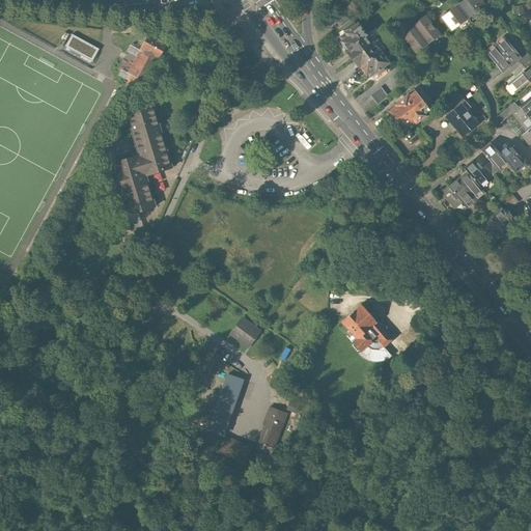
[(479,0),(466,0),(457,6),(471,26),(488,12),(479,0)]
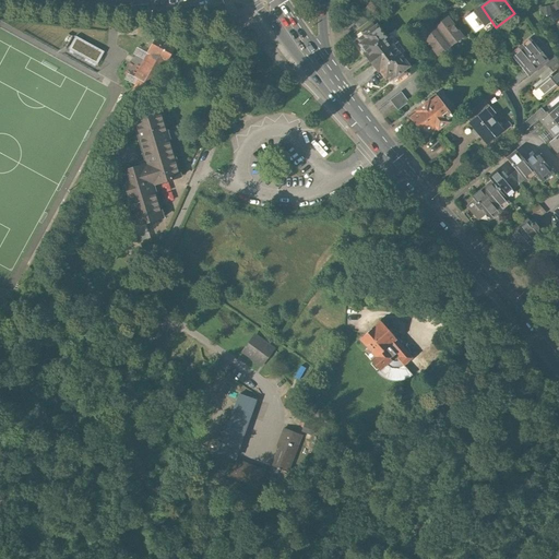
[(482,7),(462,21),(477,40),(496,27),(482,7)]
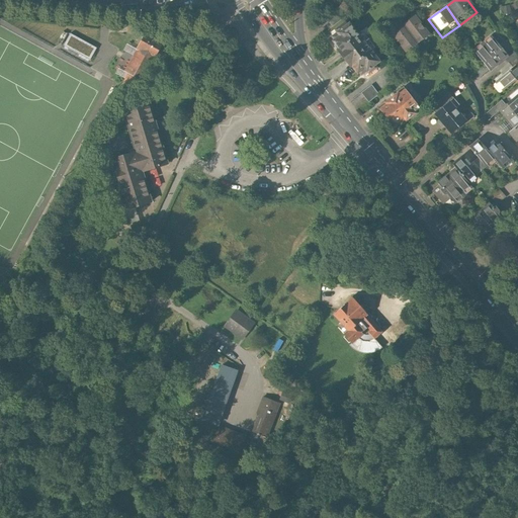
[(415,18),(404,27),(419,48),(430,38),(415,18)]
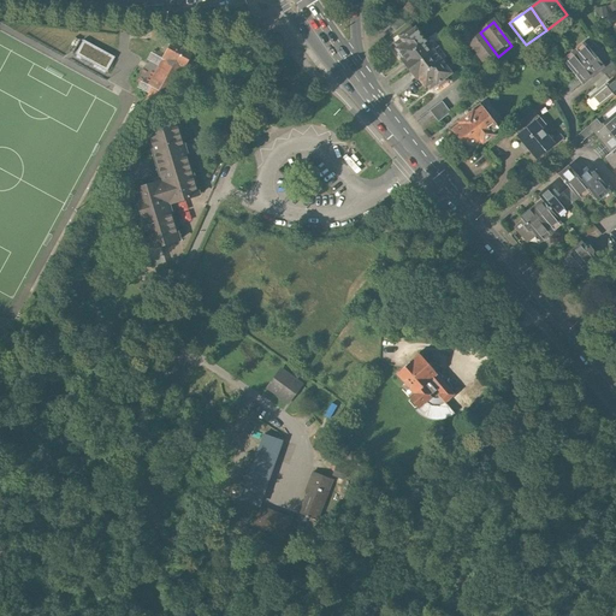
[(433,57),(415,33),(389,53),(407,76),(433,57)]
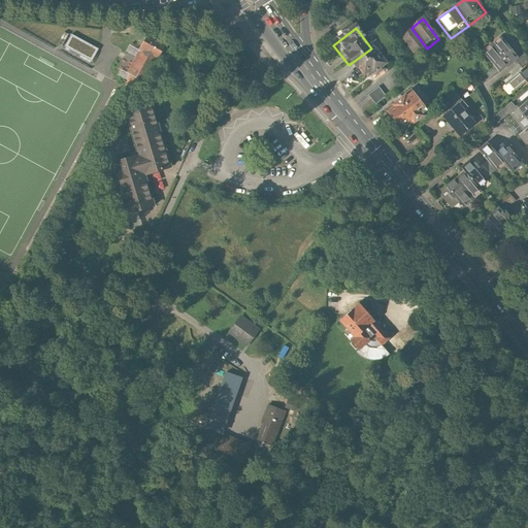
[(411,28),(399,37),(415,58),(427,48),(411,28)]
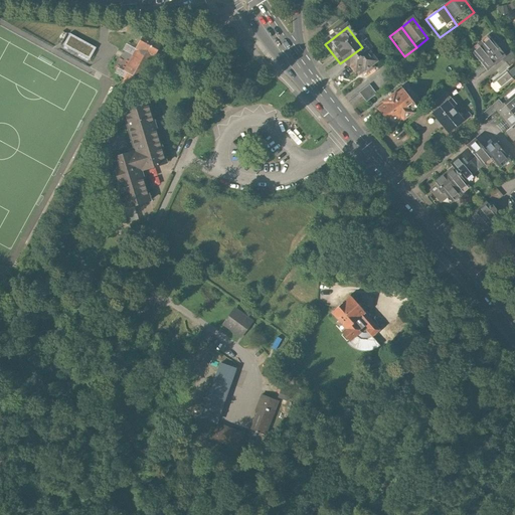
[(137,50),(153,59),(162,42),(145,32),(136,49),(137,50)]
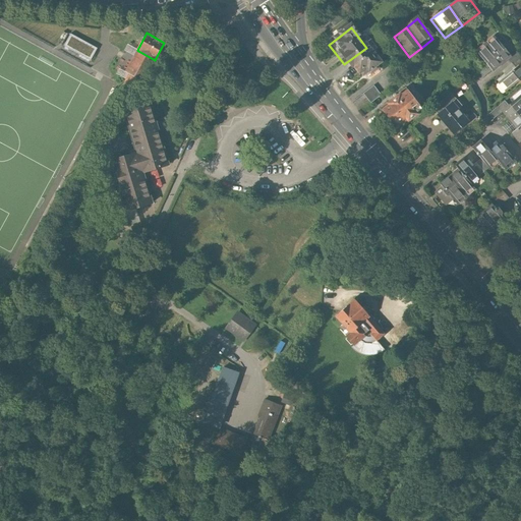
[(98,49),(70,34),(63,47),(91,61),(98,49)]
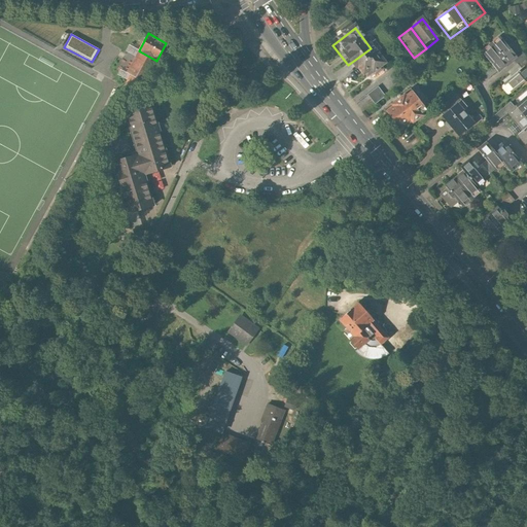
[(501,39),(492,47),(507,67),(517,59),(501,39)]
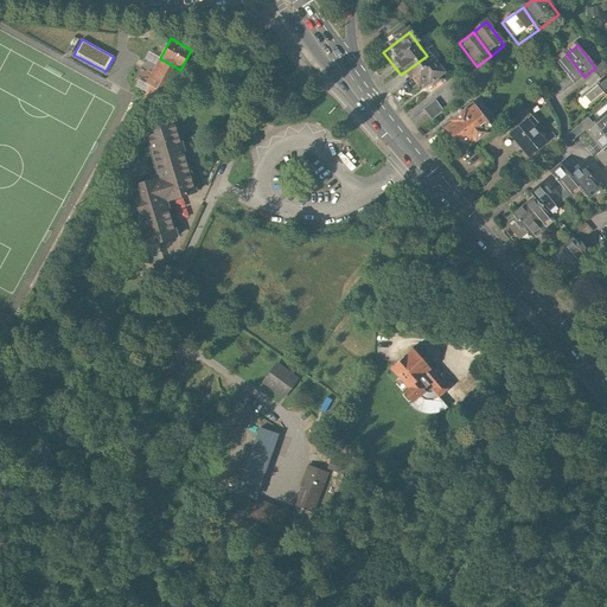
[(158,65),(161,59),(160,58),(149,52),(146,58),(158,65)]
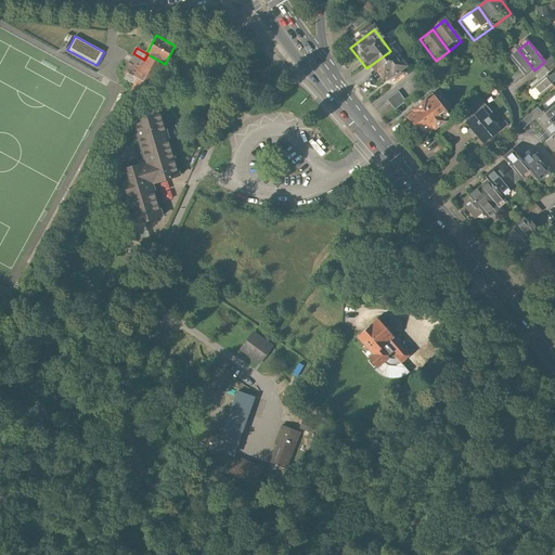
[(518,50),(507,59),(524,78),(534,71),(518,50)]
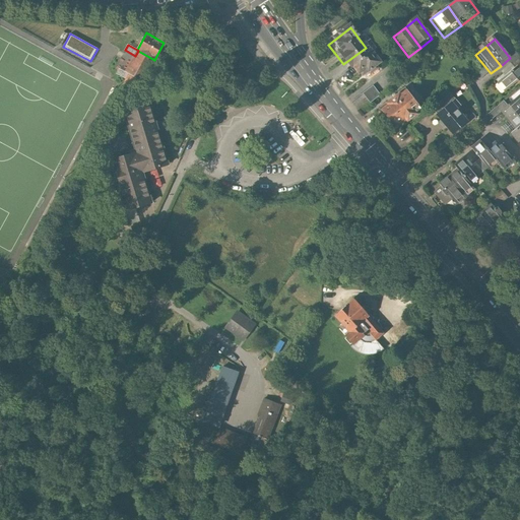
[(381,68),(366,48),(343,64),(359,84),(381,68)]
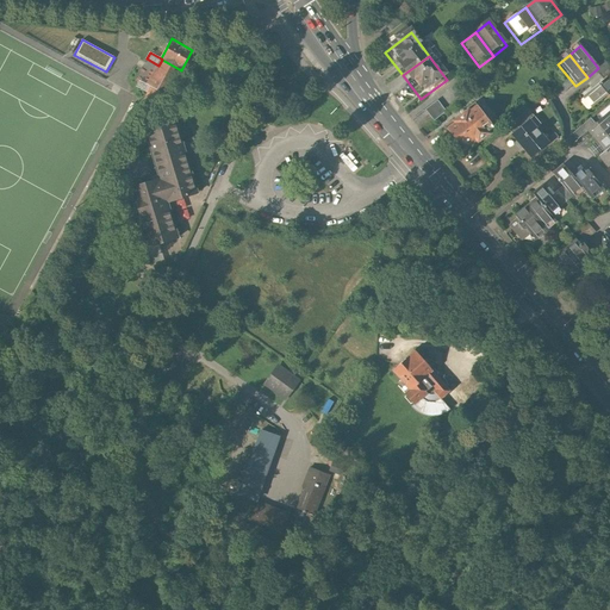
[(167,95),(181,70),(162,60),(159,66),(148,85),(153,87),(167,95)]
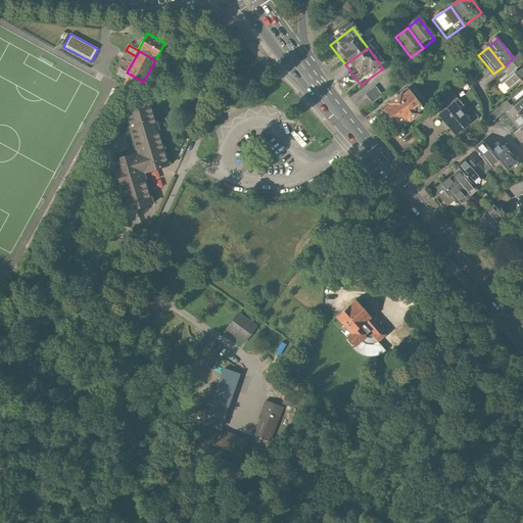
[(522,70),(520,67),(498,86),(509,98),(522,86),(522,70)]
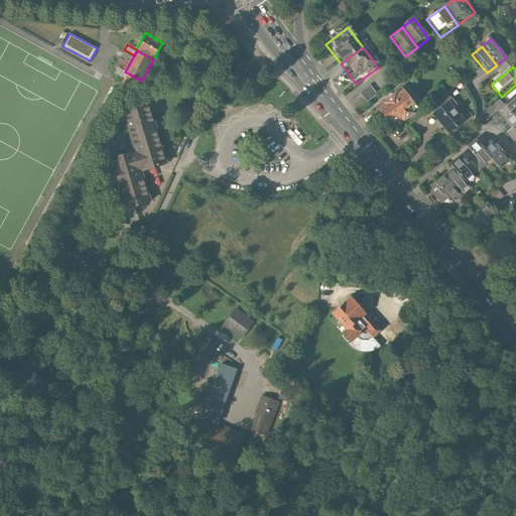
[(126,79),(129,74),(125,72),(119,69),(116,74),(126,79)]
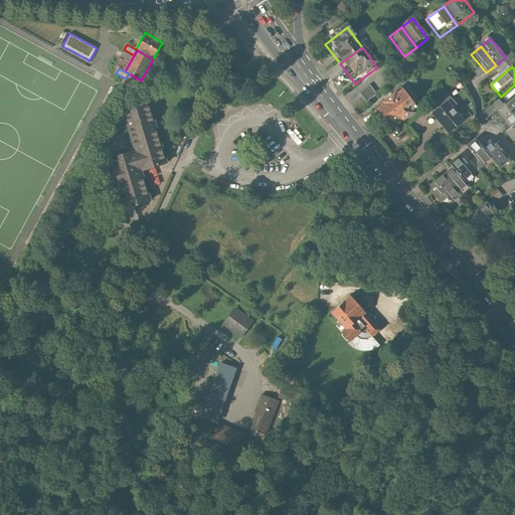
[(133,95),(141,80),(129,73),(126,78),(121,88),(133,95)]
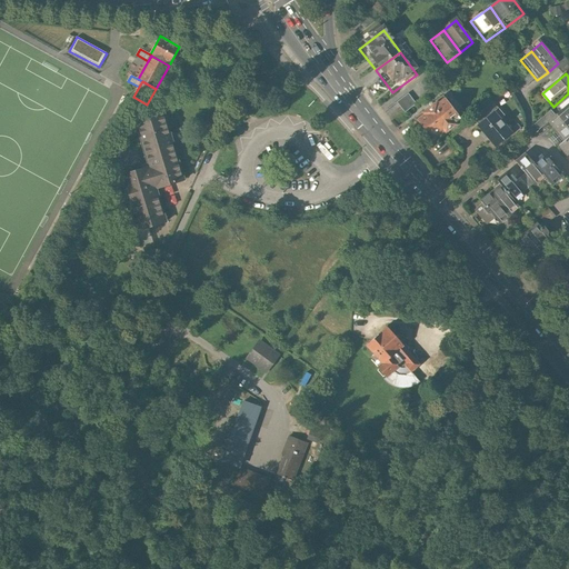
[(406,111),(418,103),(410,91),(398,100),(406,111)]
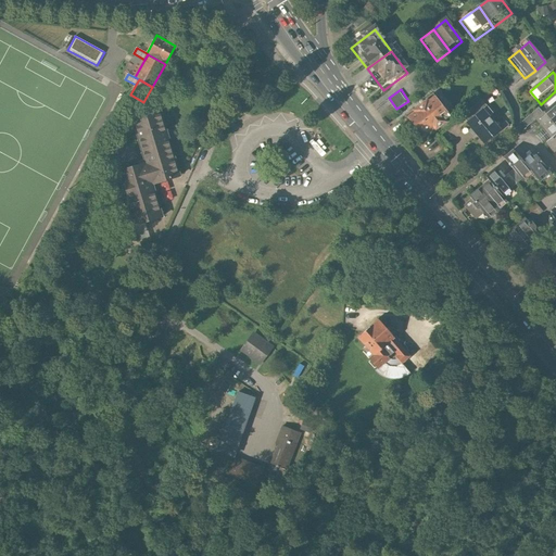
[(431,98),(405,118),(425,142),(451,122),(431,98)]
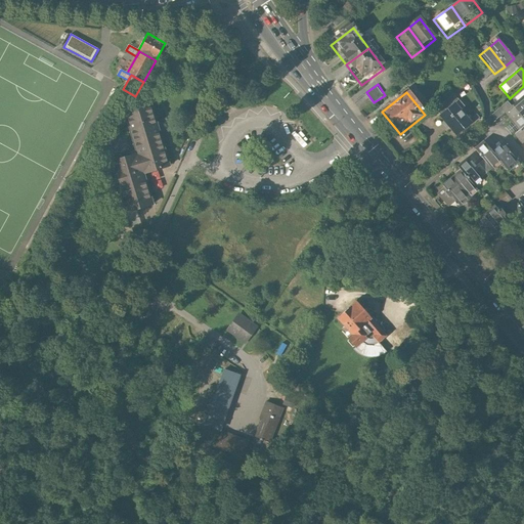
[(523,97),(503,117),(511,126),(523,114),(523,97)]
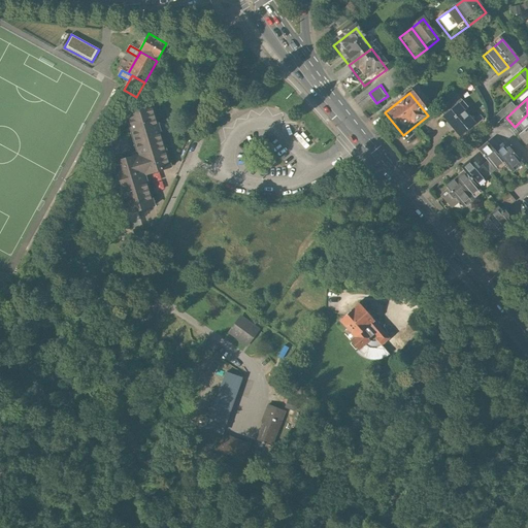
[(165,152),(152,106),(126,114),(130,127),(136,144),(135,145),(139,160),(133,161),(132,158),(113,164),(117,175),(121,189),(125,200),(124,200),(128,213),(137,210),(154,205),(144,174),(170,167),(166,152),(165,152)]
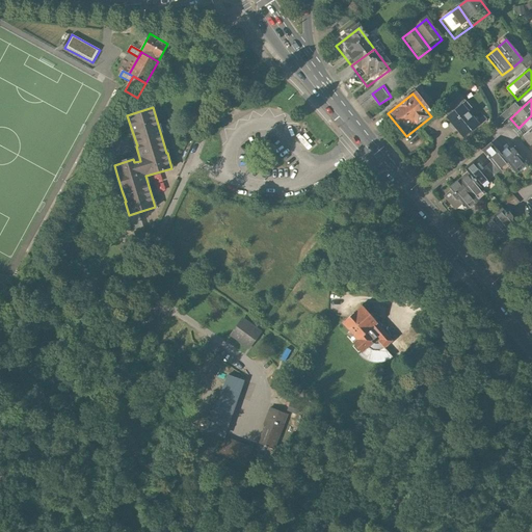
[(479,129),(462,109),(446,123),(462,142),(479,129)]
